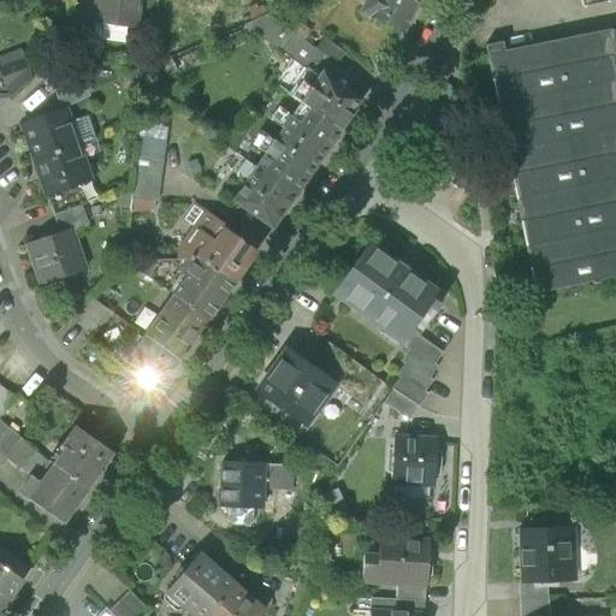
[(96,0),(94,23),(126,27),(136,28),(138,0),(96,0)]
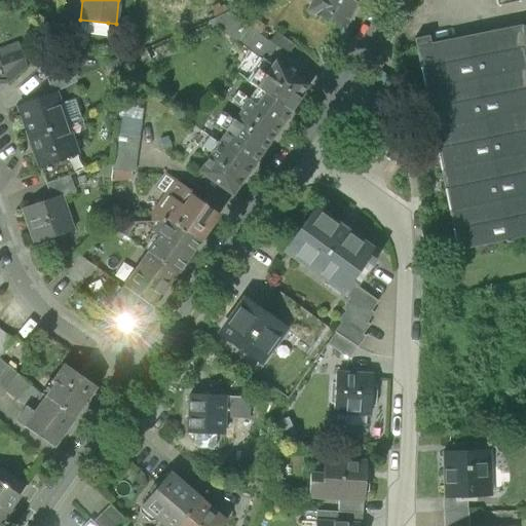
[(313,0),(308,11),(343,29),(357,0),(313,0)]
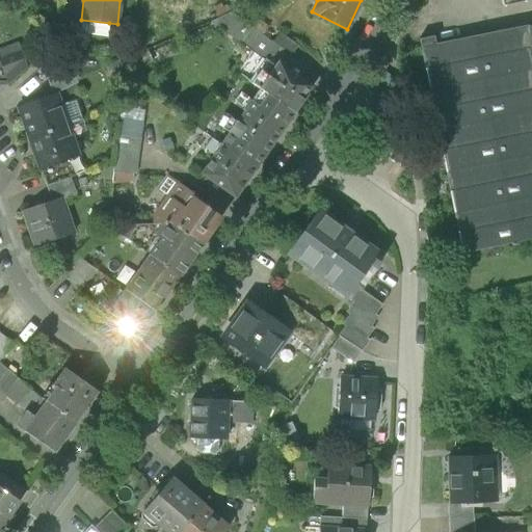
[(211,23),(242,46),(254,30),(230,12),(211,22),(211,23)]
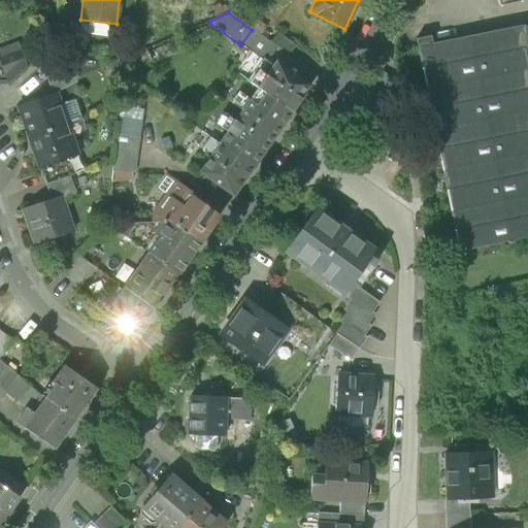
[(107,33),(108,23),(80,20),(79,31),(107,33)]
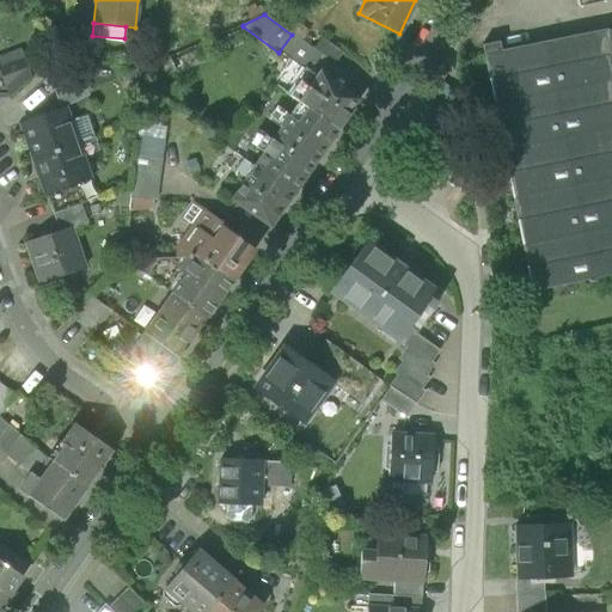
[(483,55),(533,292),(611,275),(611,29),(606,31),(606,30),(605,30),(587,35),(500,51),(499,43),(484,46),(482,47),(483,55)]
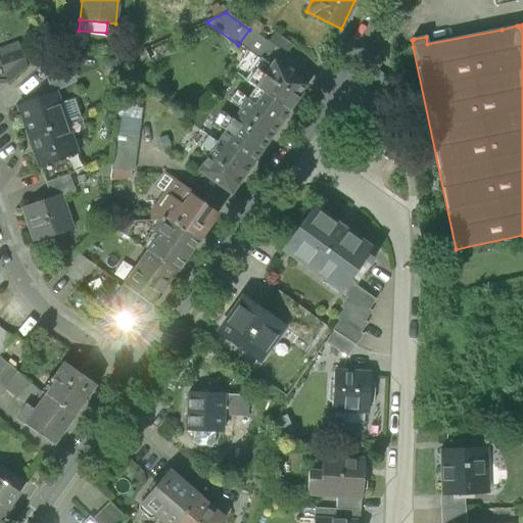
[(268,43),(249,30),(238,45),(265,62),(274,46),(268,43)]
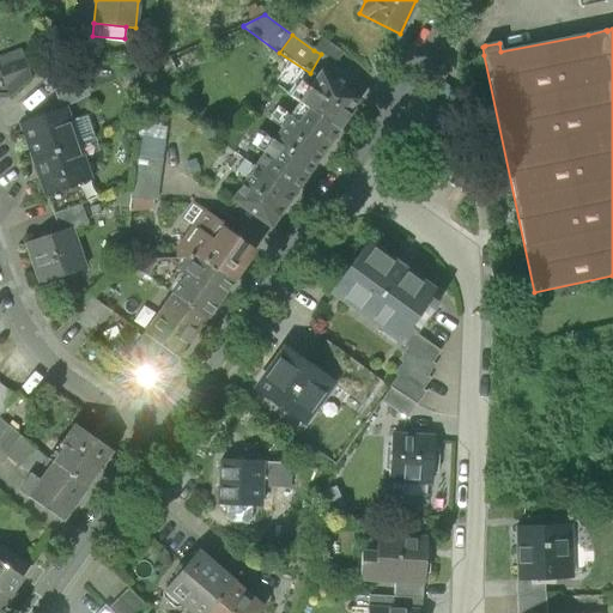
[(322,38),(314,50),(321,54),(335,65),(344,54),(322,38)]
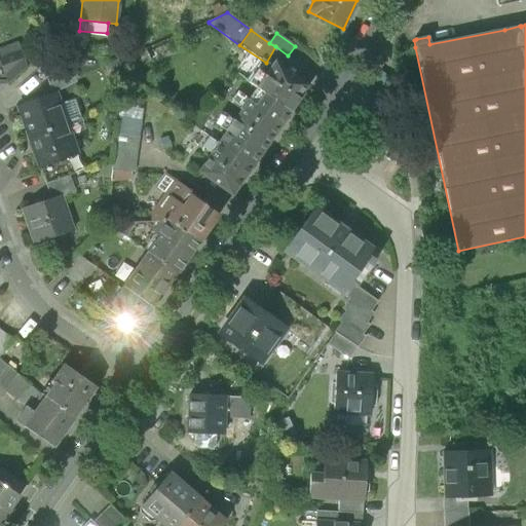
[(0,58),(20,51),(16,43),(0,49),(0,58)]
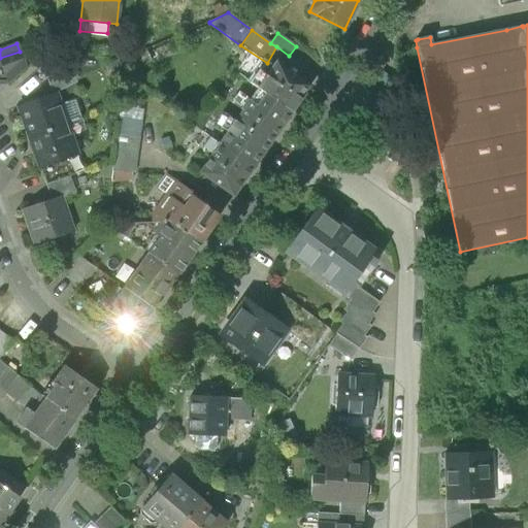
[(0,83),(7,84),(26,68),(20,52),(0,58),(0,83)]
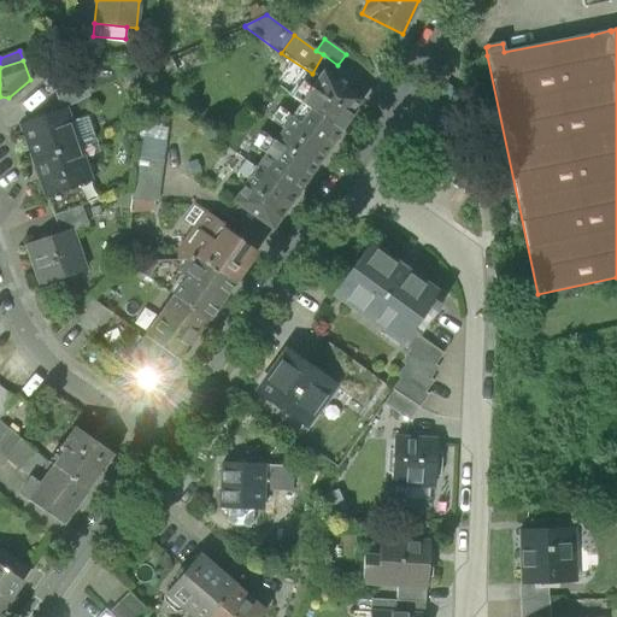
[(292,97),(303,104),(341,131),(363,101),(323,74),(307,95),(299,88),(292,97)]
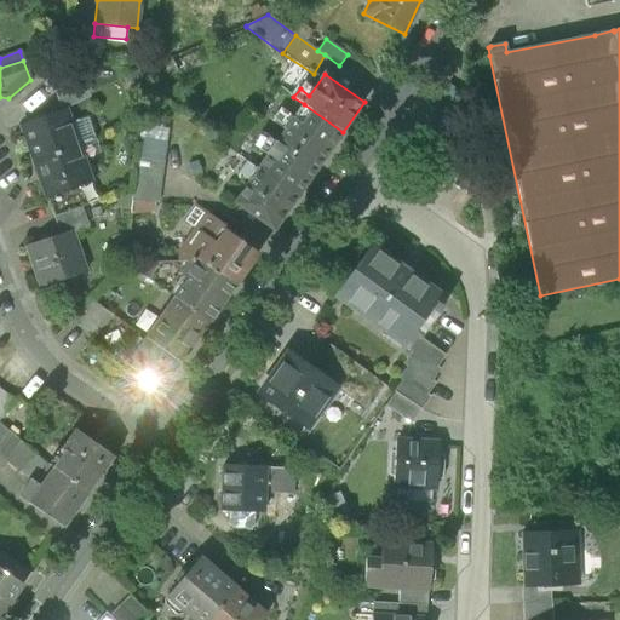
[(55,89),(59,103),(87,93),(81,78),(55,89)]
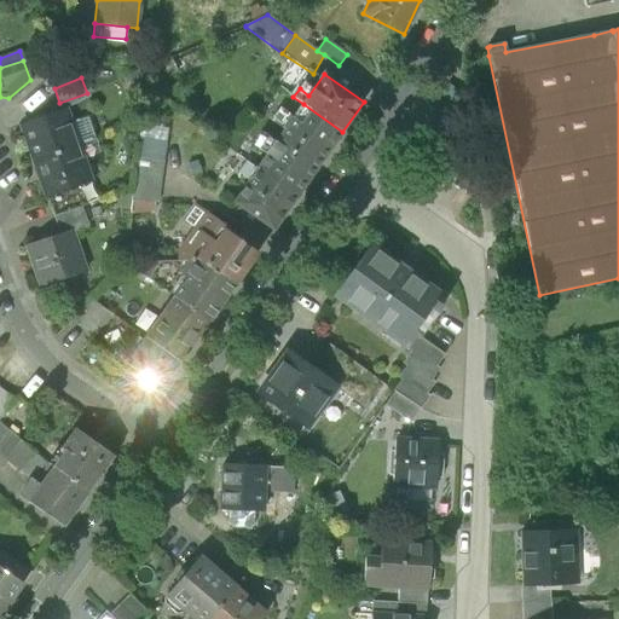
[(304,104),(256,169),(296,197),(342,132),(304,104)]
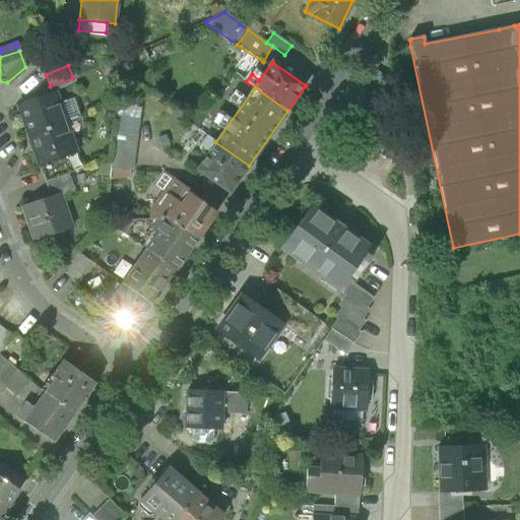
[(29,135),(63,123),(57,105),(53,92),(18,105),(29,135)]
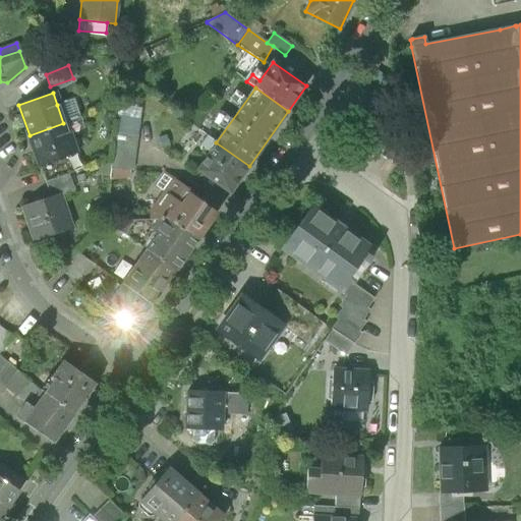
[(72,99),(57,105),(63,123),(79,118),(72,99)]
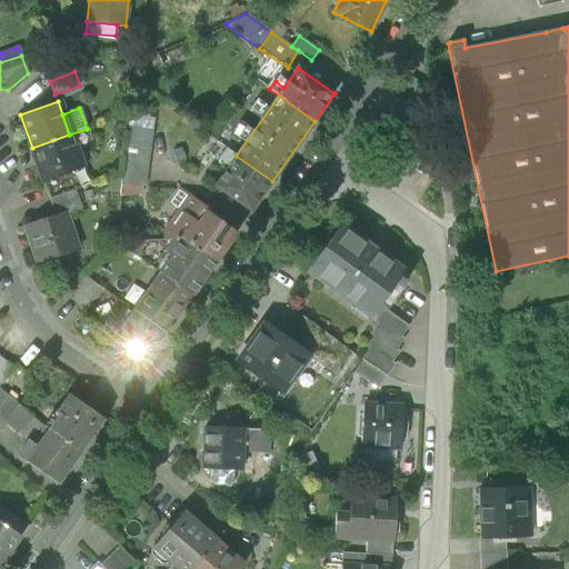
[(120,185),(143,187),(149,148),(151,133),(129,130),(127,145),(122,172),(120,185)]
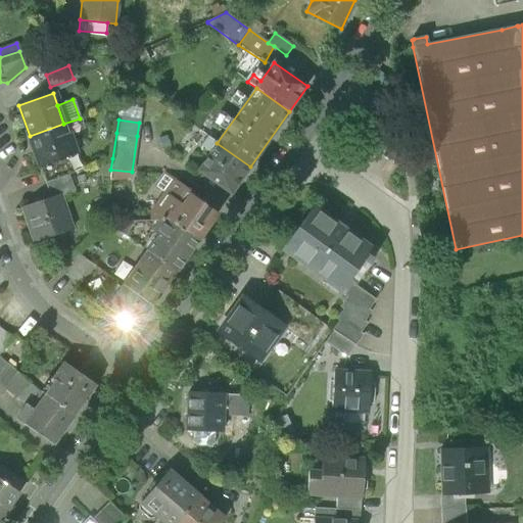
[(75,155),(63,124),(30,136),(45,182),(66,175),(61,159),(75,155)]
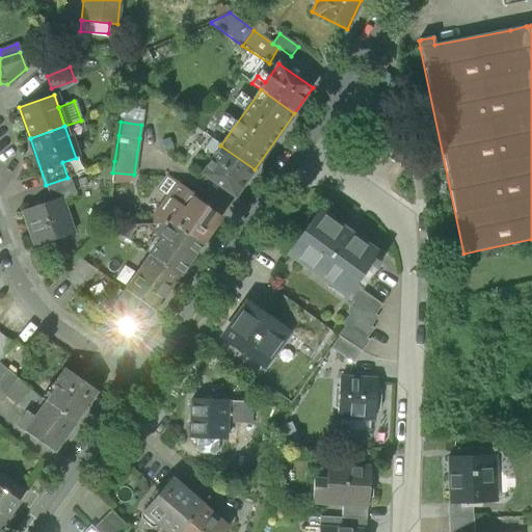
[(235,198),(255,169),(220,145),(201,175),(235,198)]
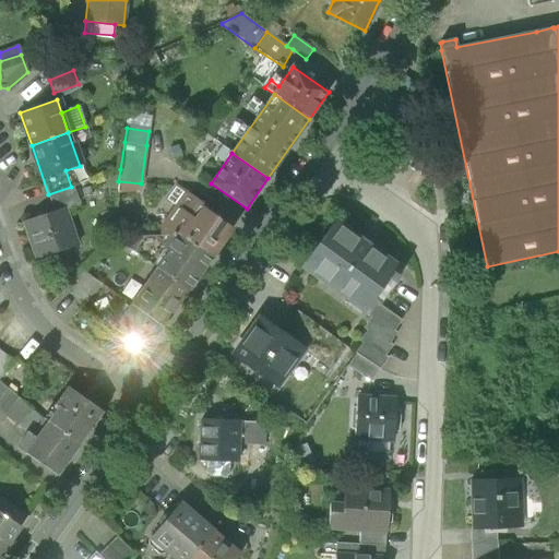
[(168,200),(178,207),(189,192),(179,186),(168,200)]
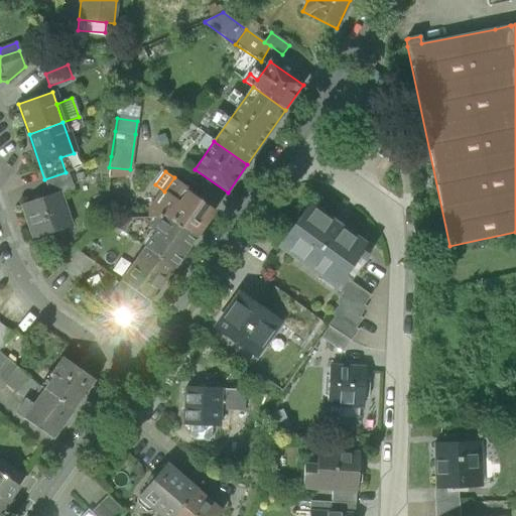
[(54,192),(55,195),(72,188),(66,172),(44,179),(49,195),(54,192)]
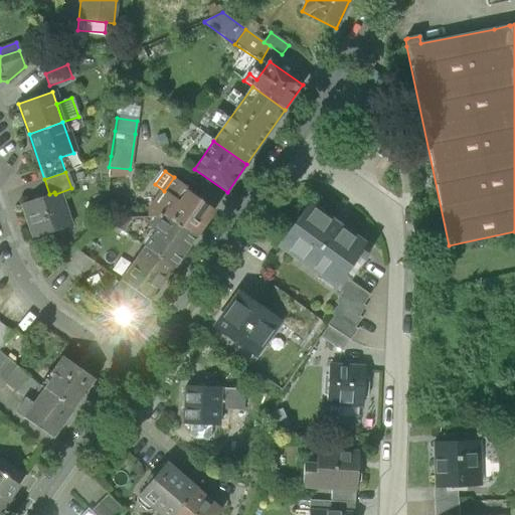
[(149,218),(157,218),(165,217),(195,236),(213,211),(213,210),(199,200),(201,198),(201,197),(174,177),(164,191),(148,212),(149,218)]
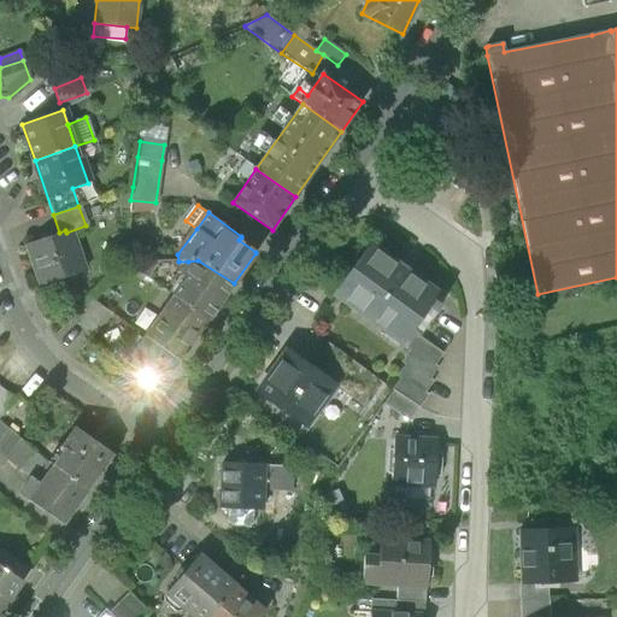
[(28,244),(42,285),(62,277),(60,271),(78,265),(66,233),(65,230),(59,233),(28,244)]
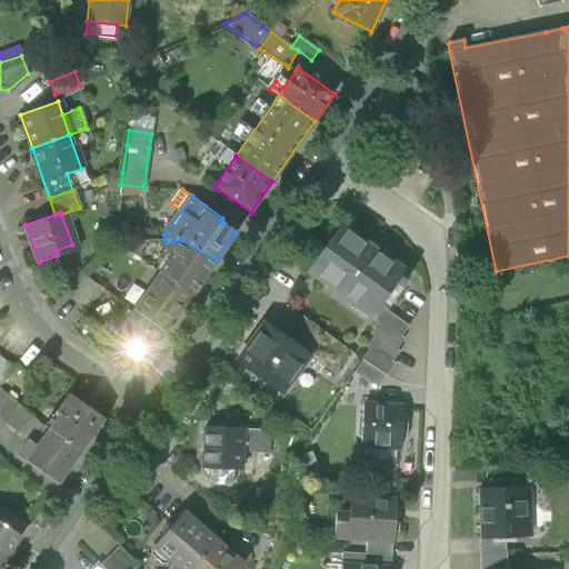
[(307,270),(370,317),(403,271),(340,226),(307,270)]
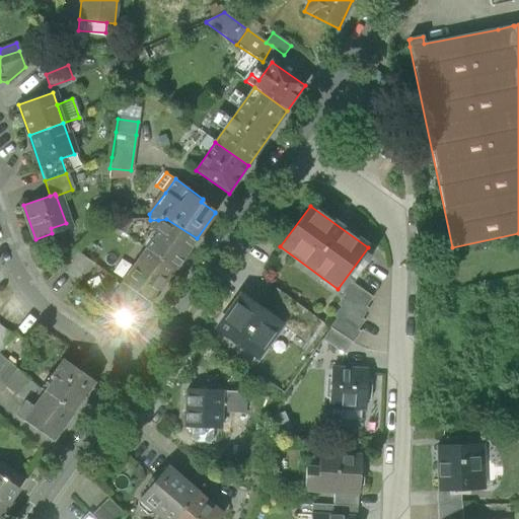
[(156,234),(153,238),(182,260),(197,238),(166,219),(158,220),(151,229),(156,234)]
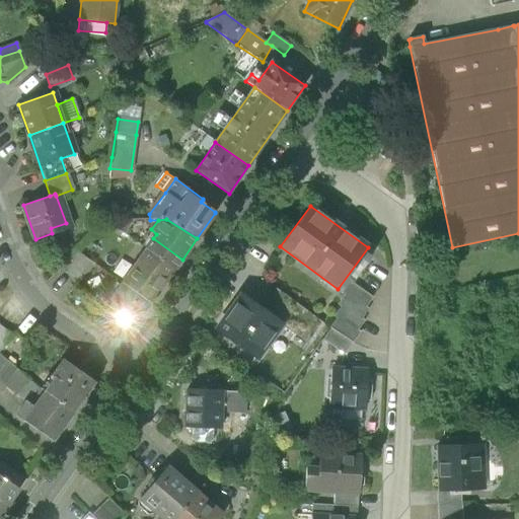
[(51,228),(52,233),(68,228),(66,223),(51,228)]
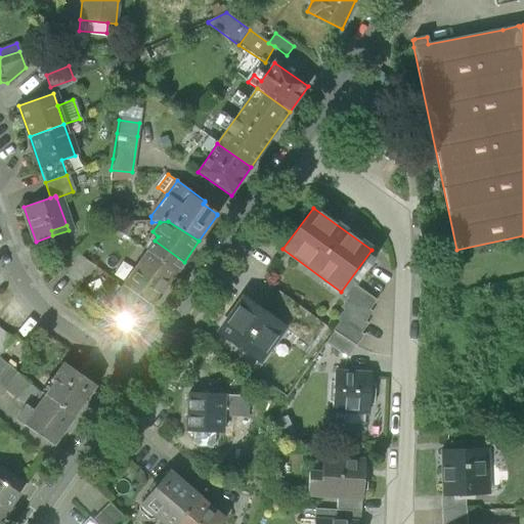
[(155,241),(146,251),(176,272),(184,262),(155,241)]
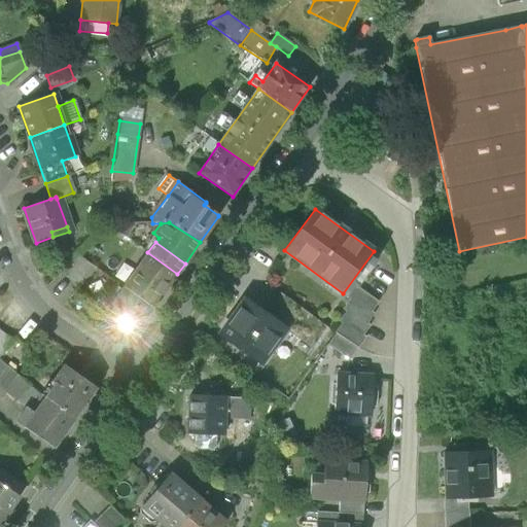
[(147,252),(123,287),(152,309),(177,274),(147,252)]
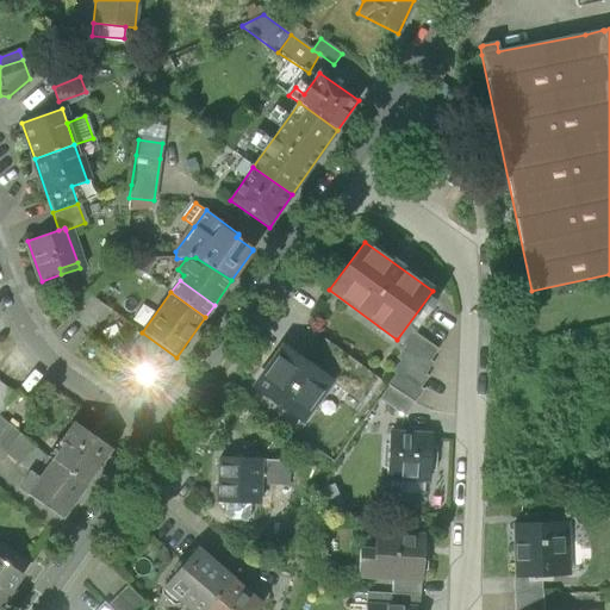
[(72,321),(95,337),(113,311),(89,294),(72,321)]
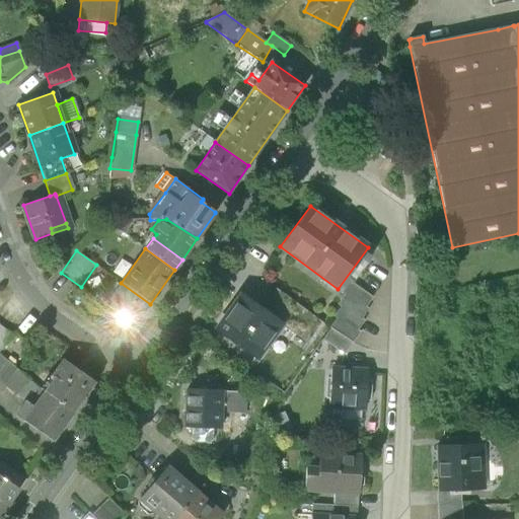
[(344,293),(345,294),(365,308),(372,298),(351,282),(344,293)]
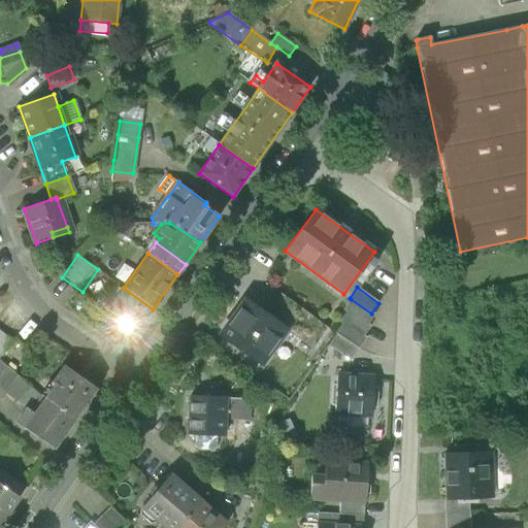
[(137,331),(153,309),(123,288),(107,309),(137,331)]
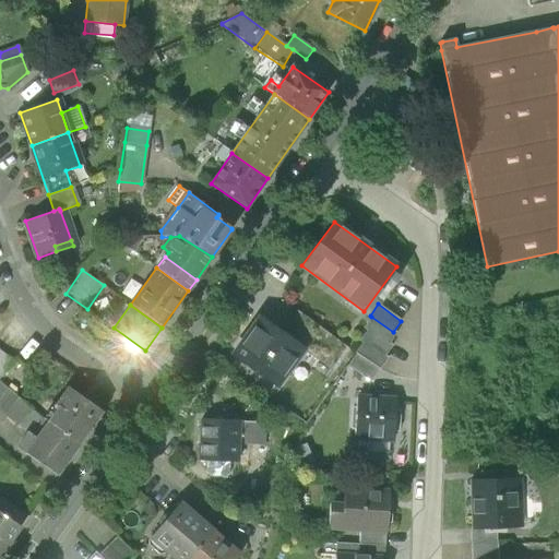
[(301,349),(308,354),(324,331),(301,314),(286,336),(302,347),(301,349)]
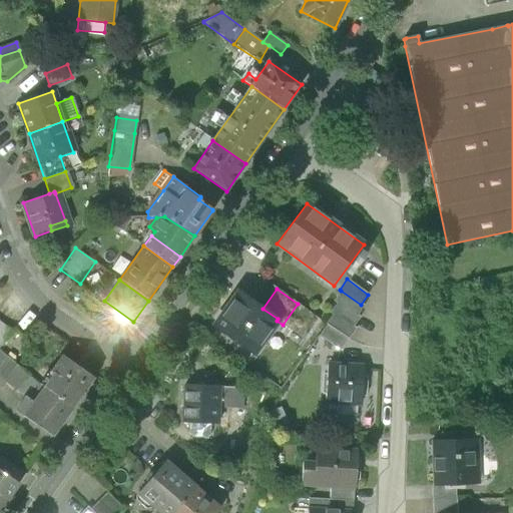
[(363,306),(361,305),(341,291),(334,300),(336,302),(356,316),(363,306)]
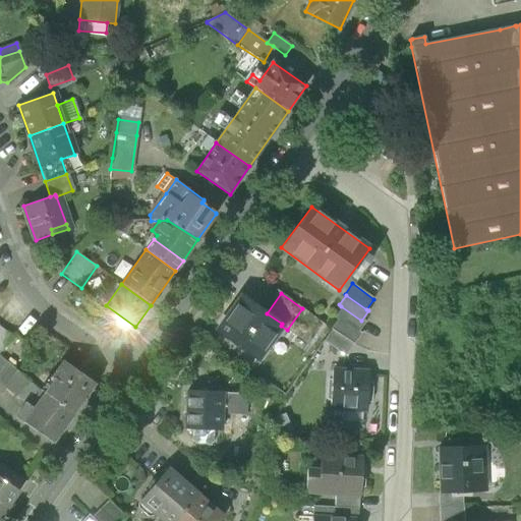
[(218,333),(256,360),(281,326),(282,324),(267,313),(243,297),(218,333)]
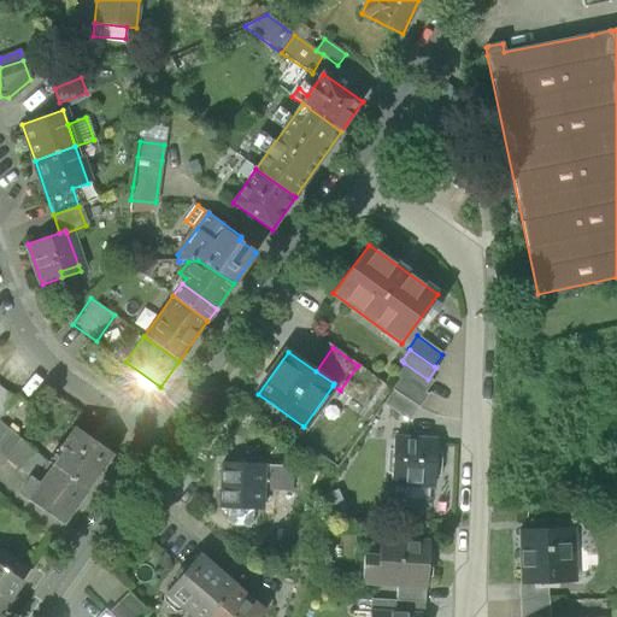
[(430,382),(428,380),(404,363),(395,374),(399,376),(422,393),(430,382)]
